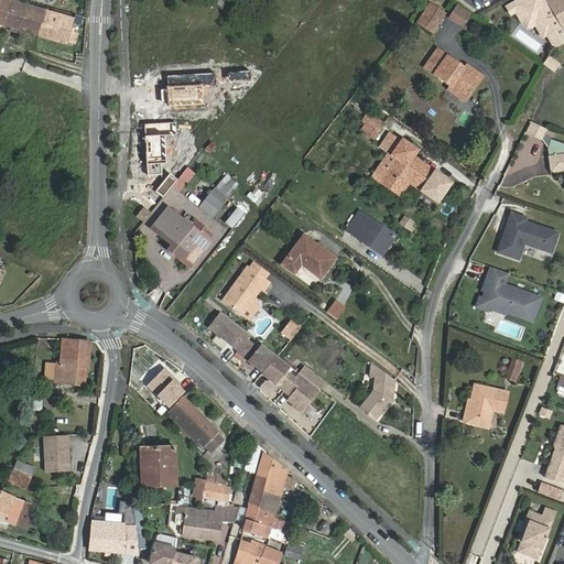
[(1,0),(0,7),(0,23),(3,25),(10,1),(8,0),(1,0)]
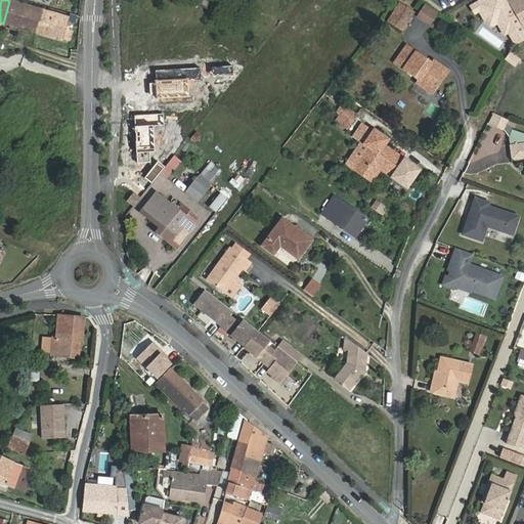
[(200,0),(199,5),(213,11),(207,0),(200,0)]
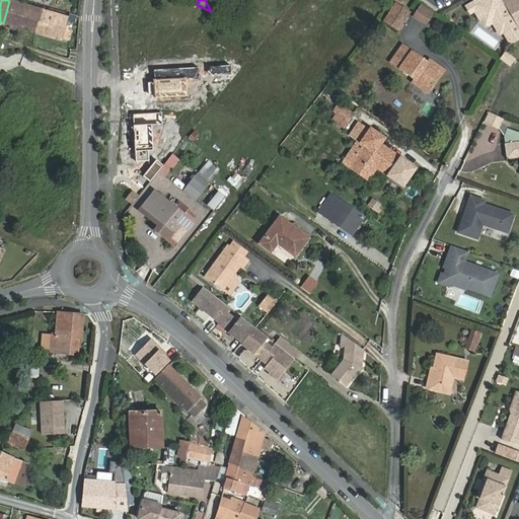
[(511,43),(518,38),(518,29),(502,0),(501,0),(476,0),(466,6),(470,13),(474,10),(479,19),(488,15),(493,22),(499,34),(504,31),(509,41),(511,43)]
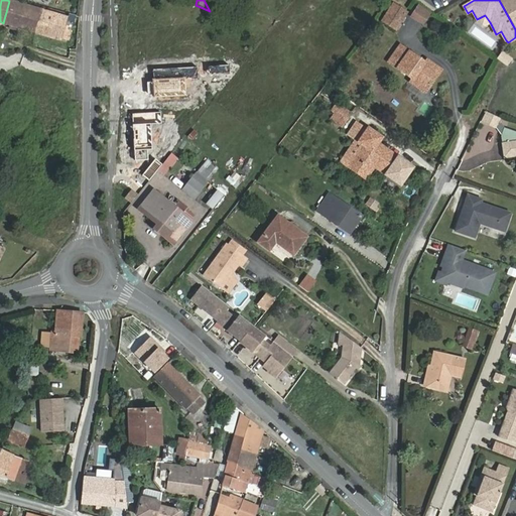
[(515,0),(499,0),(515,29),(515,28),(515,0)]
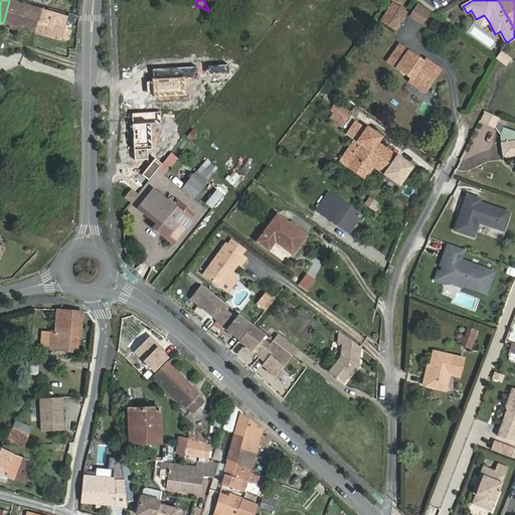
[(67,18),(9,1),(3,23),(60,40),(67,18)]
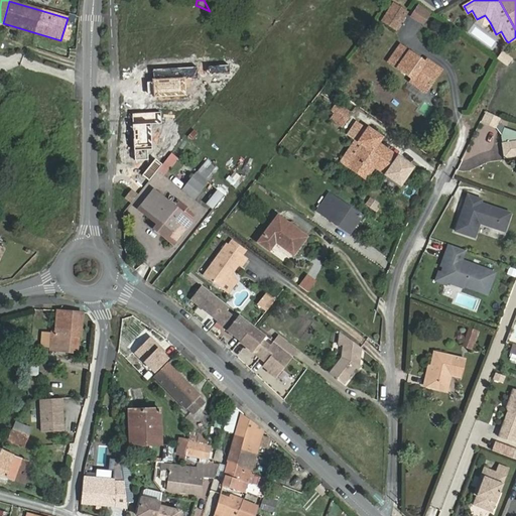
[(394,28),(405,10),(394,4),(382,20),(394,28)]
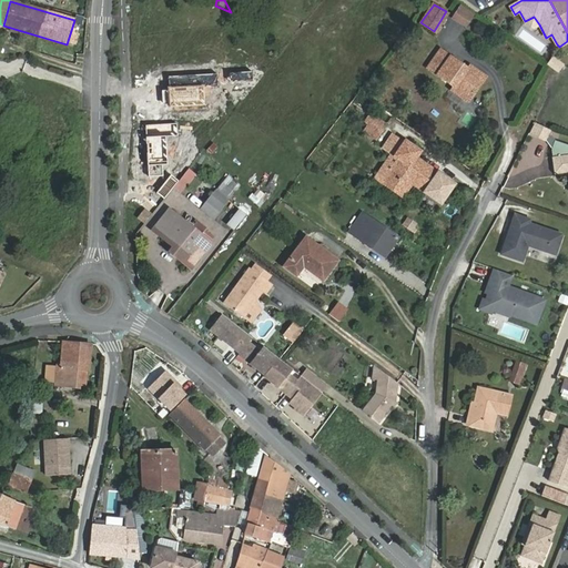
[(459,7),(452,19),(466,28),(474,17),(459,7)]
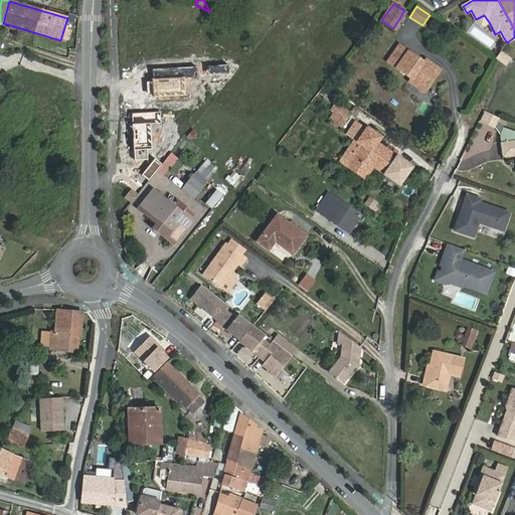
[(484,15),(476,19),(484,25),(489,22),(484,15)]
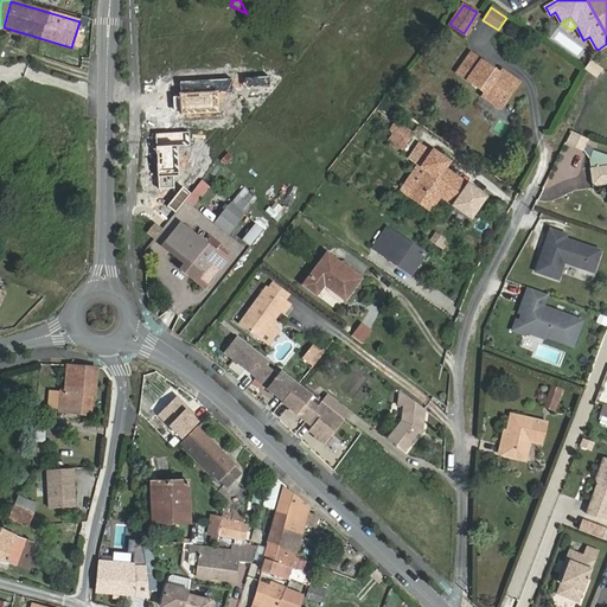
[(503,70),(500,74),(481,61),(471,52),(457,72),(485,93),(483,96),(500,109),(519,82),(503,70)]
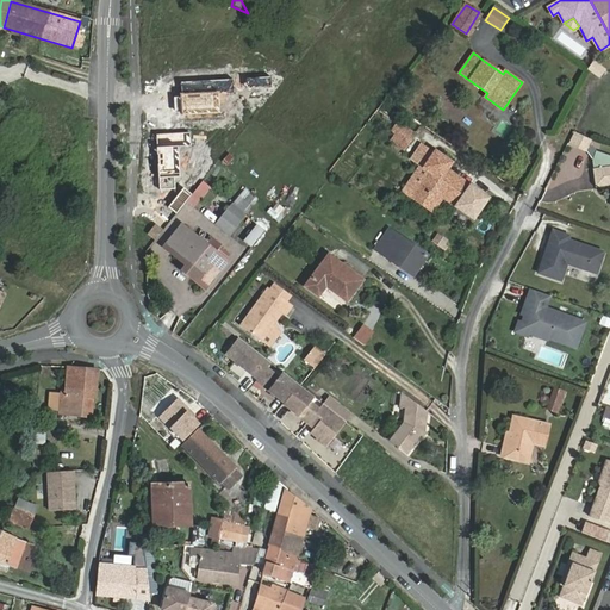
[(605,69),(595,62),(589,70),(599,78),(605,69)]
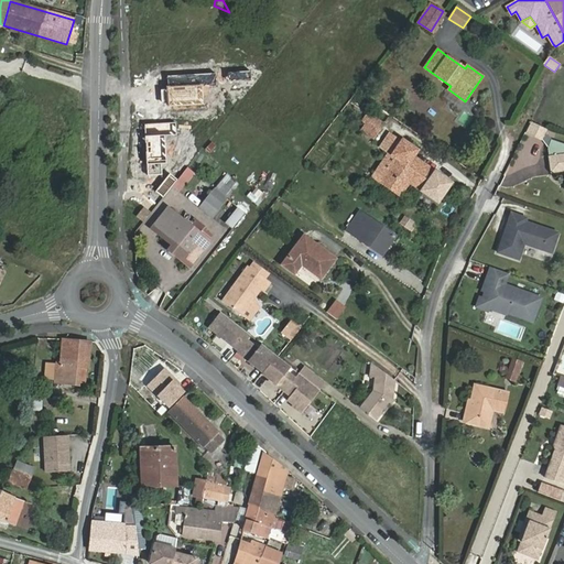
[(372,116),(365,128),(376,136),(384,125),(372,116)]
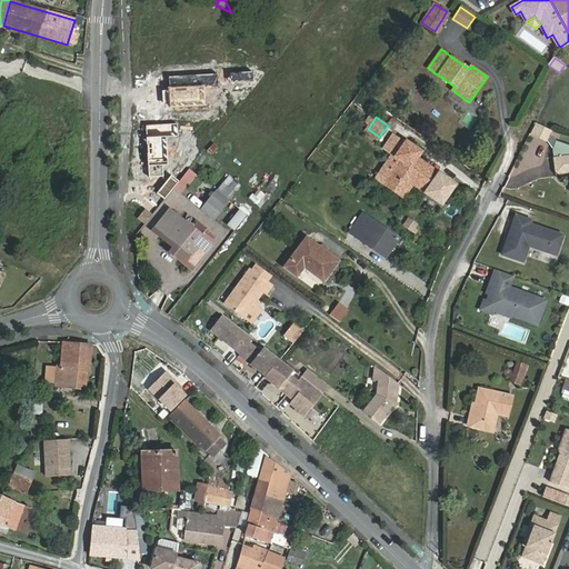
[(551,128),(539,122),(535,132),(547,138),(551,128)]
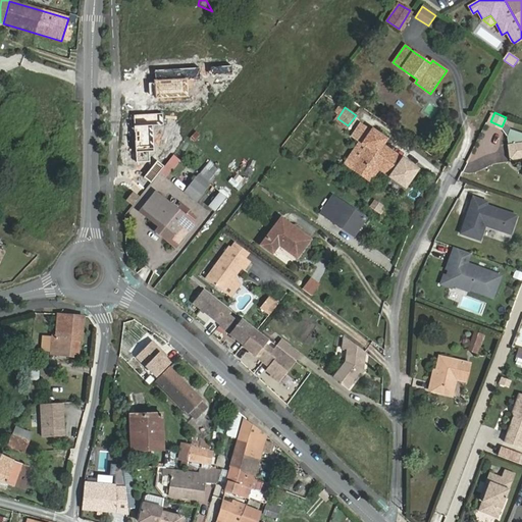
[(510,136),(513,128),(506,125),(501,140),(510,144),(511,144),(510,136)]
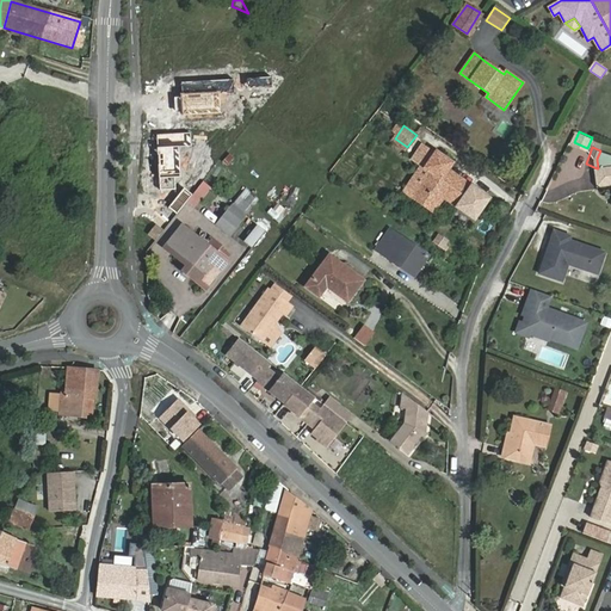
[(452,162),(436,150),(425,168),(430,171),(419,185),(412,180),(403,191),(433,213),(444,198),(475,218),(488,198),(448,170),(452,162)]
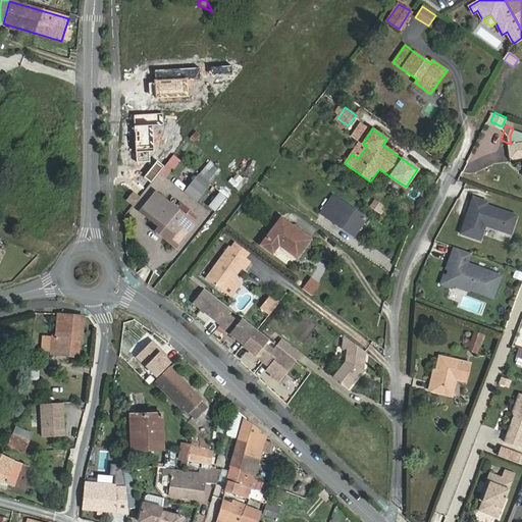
[(511,144),(510,144),(512,158),(521,156),(521,132),(513,128),(510,136),(511,144)]
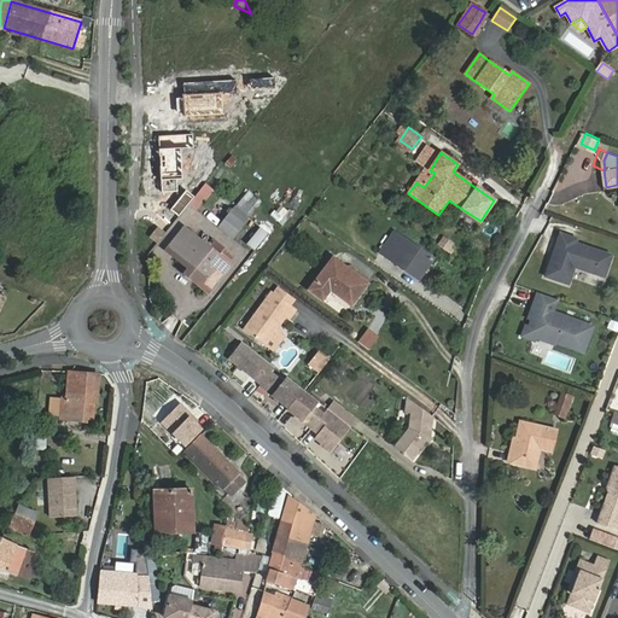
[(197,210),(214,190),(205,184),(188,203),(197,210)]
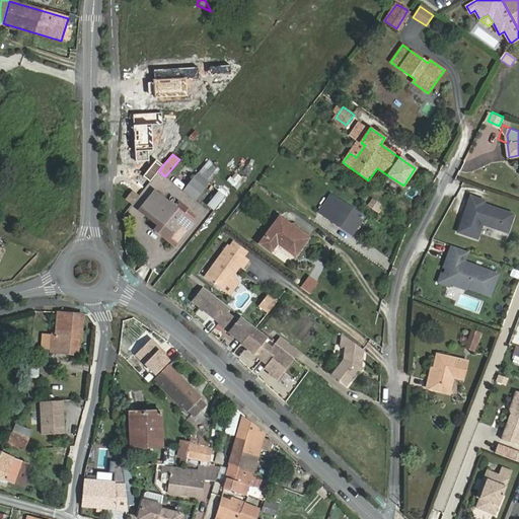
[(184,191),(195,199),(208,182),(198,174),(184,191)]
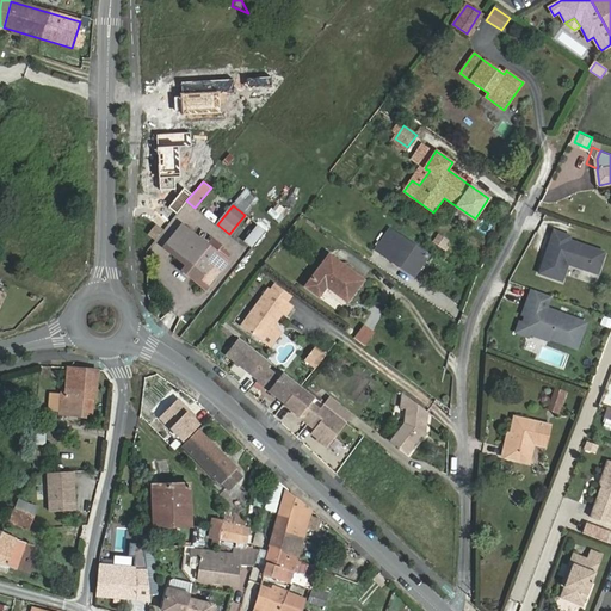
[(203,216),(215,222),(217,216),(207,210),(203,216)]
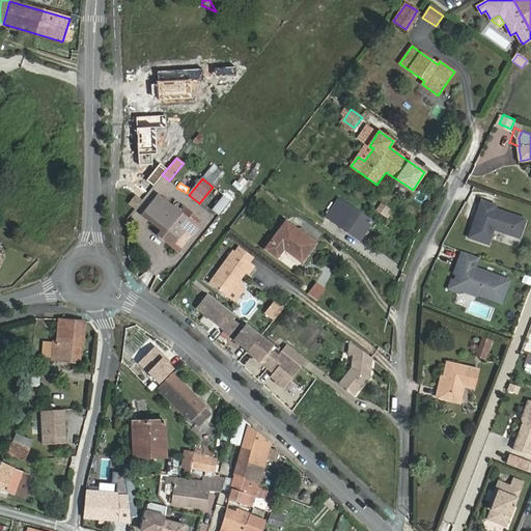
[(135,208),(142,200),(135,195),(129,203),(135,208)]
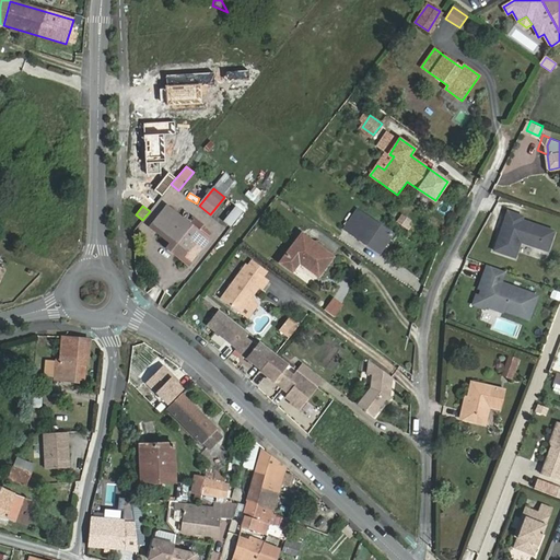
[(231,228),(243,211),(234,206),(222,222),(231,228)]
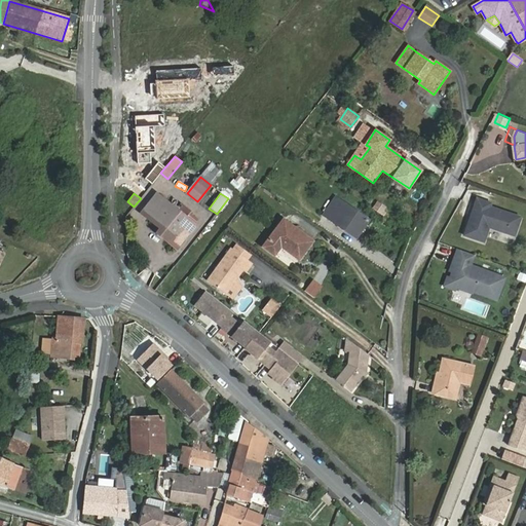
[(157,194),(144,211),(163,225),(159,230),(180,246),(200,219),(182,203),(177,210),(157,194)]
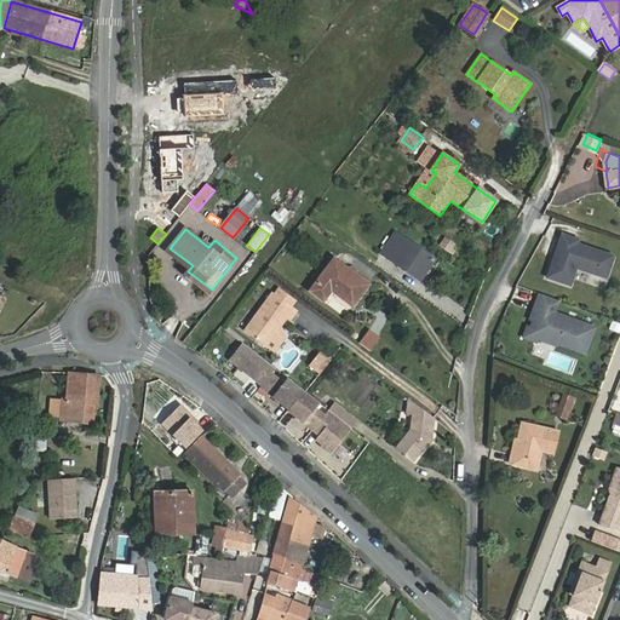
[(402,268),(406,264),(424,276),(435,259),(396,233),(382,253),(402,268)]
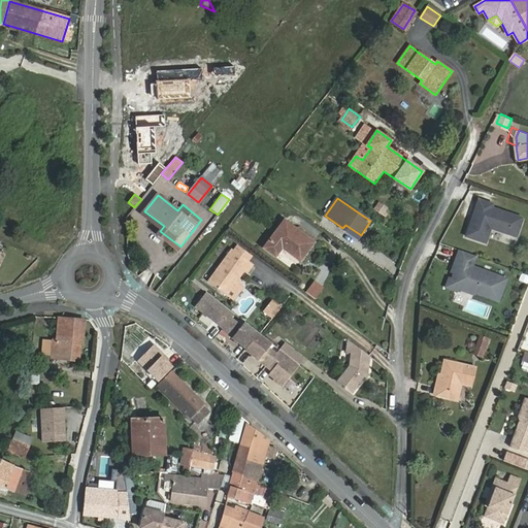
[(495,203),(481,198),(467,235),(487,242),(492,227),(518,236),(524,218),(494,207),(495,203)]
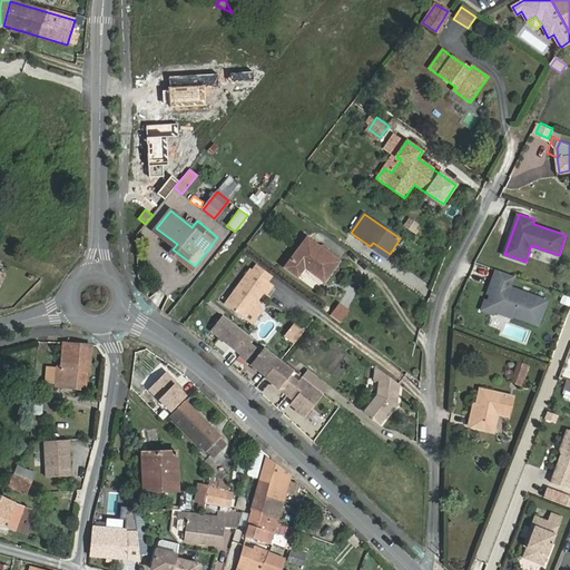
[(413,232),(418,223),(408,218),(403,227),(413,232)]
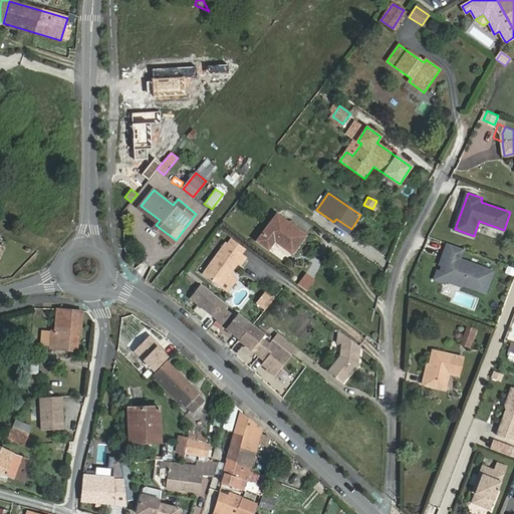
[(257,241),(268,250),(275,241),(292,254),(306,236),(277,215),(257,241)]
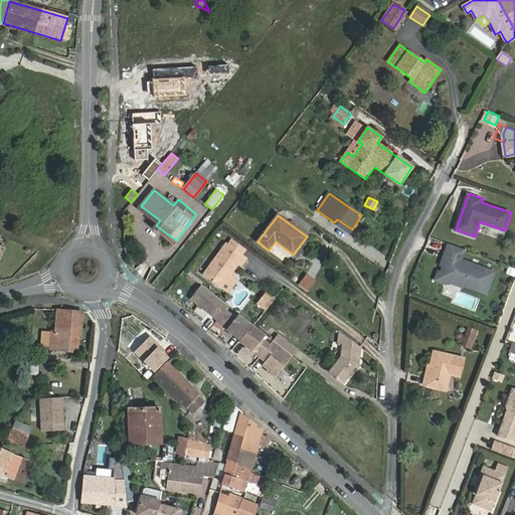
[(225,243),(220,250),(203,275),(221,289),(231,275),(239,264),(241,266),(246,259),(225,243)]
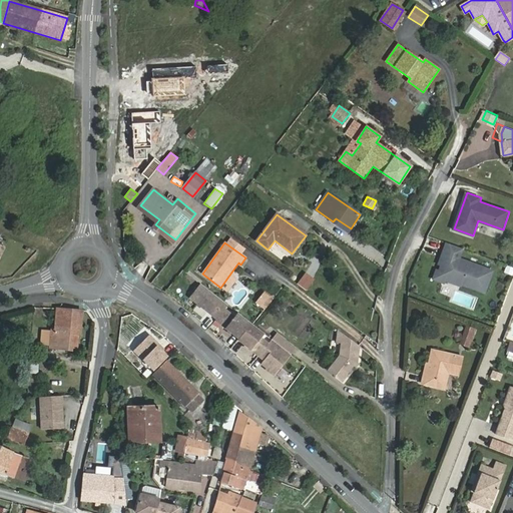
[(493,271),(460,259),(464,248),(447,242),(442,254),(445,255),(442,263),(443,266),(441,273),(444,280),(461,286),(463,285),(485,293),(493,271)]
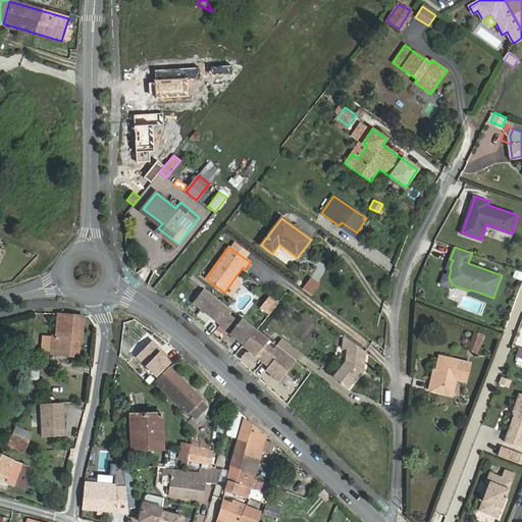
[(444,275),(440,283),(451,288),(452,284),(449,277),(444,275)]
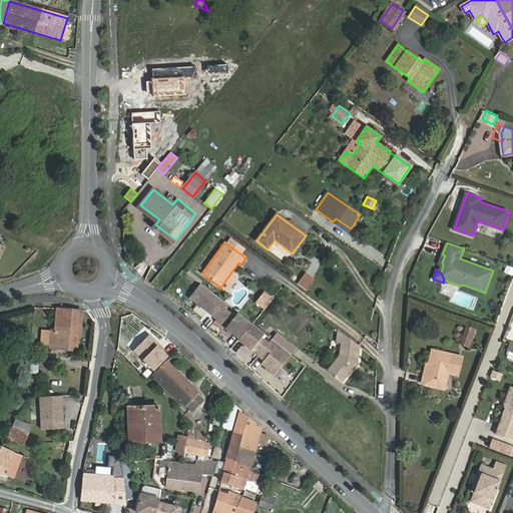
[(305,273),(297,284),(305,290),(313,279),(305,273)]
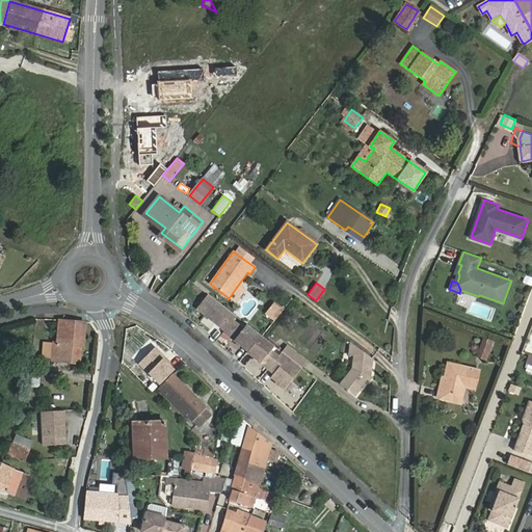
[(239,284),(229,298),(235,302),(243,291),(239,284)]
